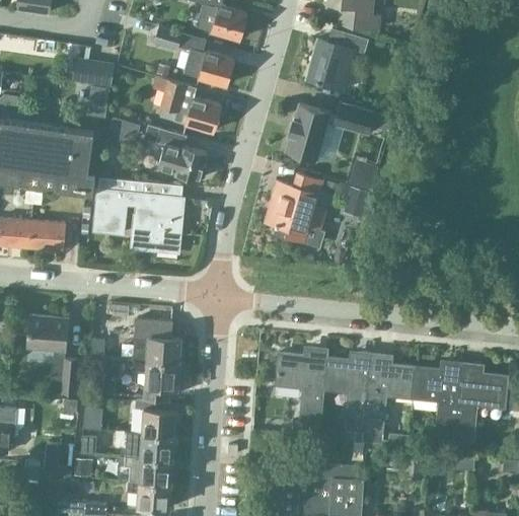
[(48,14),(50,0),(17,0),(16,10),(48,14)]
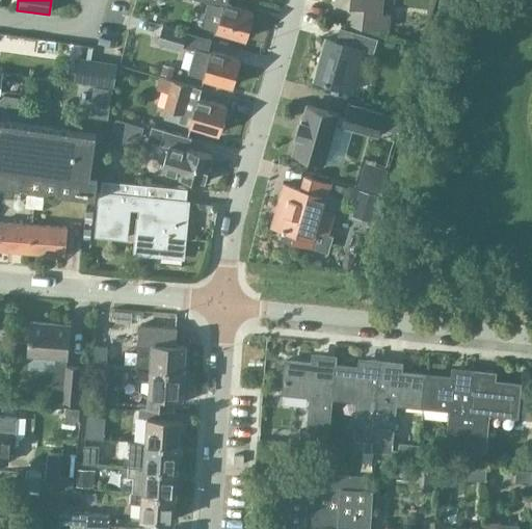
[(191,0),(207,4),(201,26),(217,31),(216,32),(244,41),(253,12),(227,4),(227,0),(191,0)]
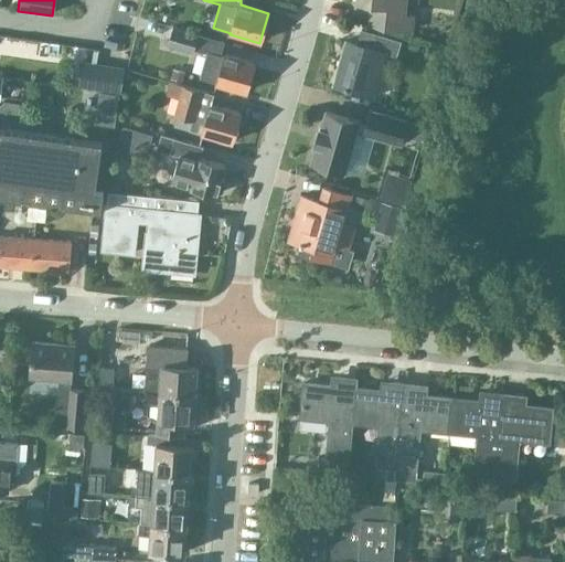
[(405,0),(356,0),(356,4),(372,7),(370,24),(385,30),(412,33),(413,18),(404,18),(405,0)]
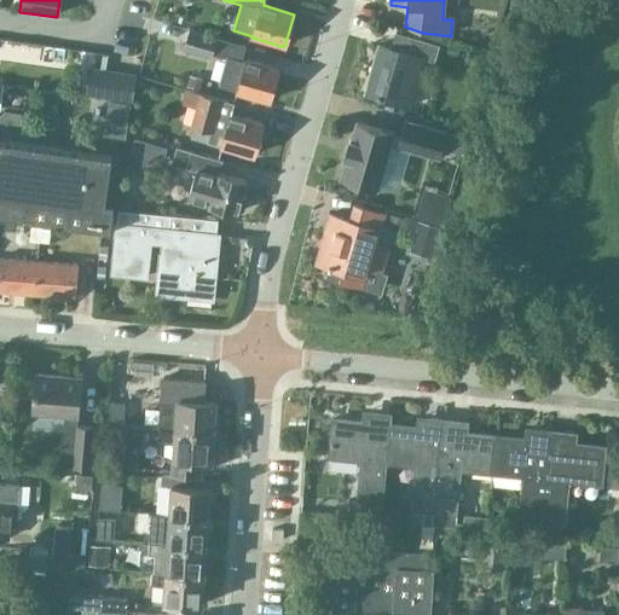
[(226,24),(194,19),(191,35),(224,40),(226,24)]
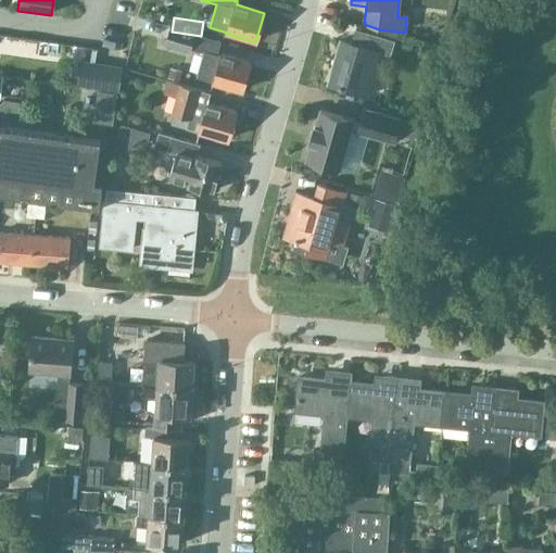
[(250,64),(222,57),(220,59),(218,58),(222,47),(193,38),(184,36),(171,32),(165,50),(191,57),(191,54),(203,58),(197,80),(214,85),(213,86),(242,93),(250,64)]
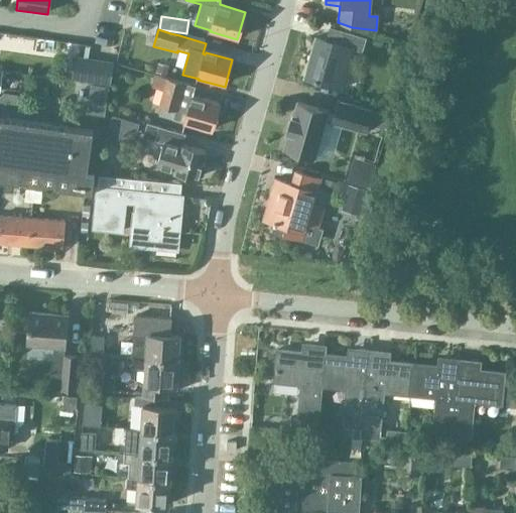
[(364,39),(343,33),(330,29),(326,41),(314,38),(303,79),(343,91),(355,50),(361,52),(364,39)]
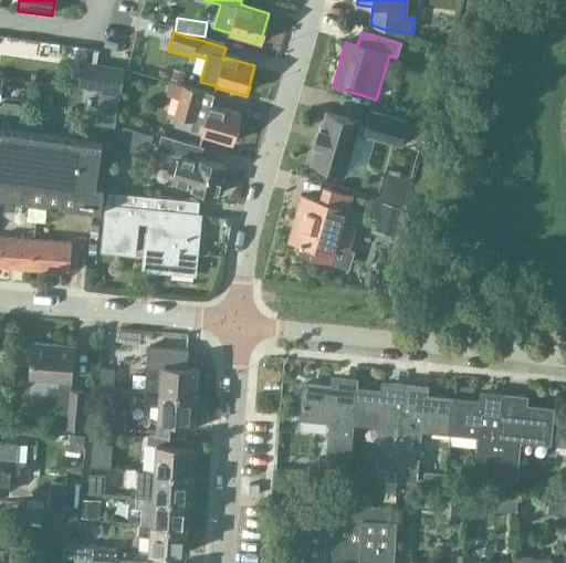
[(125,70),(81,64),(76,91),(121,96),(125,70)]
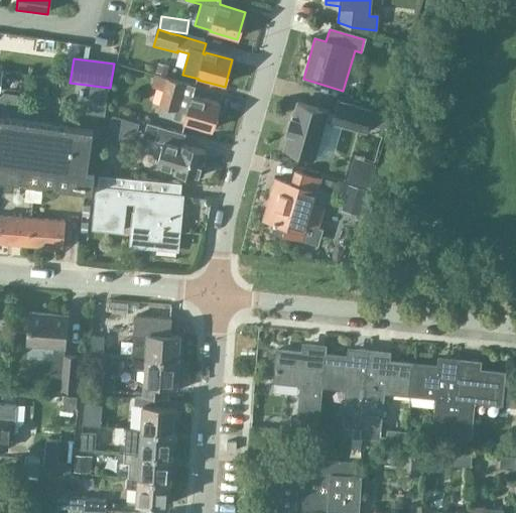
[(169,69),(157,66),(154,75),(166,79),(169,69)]
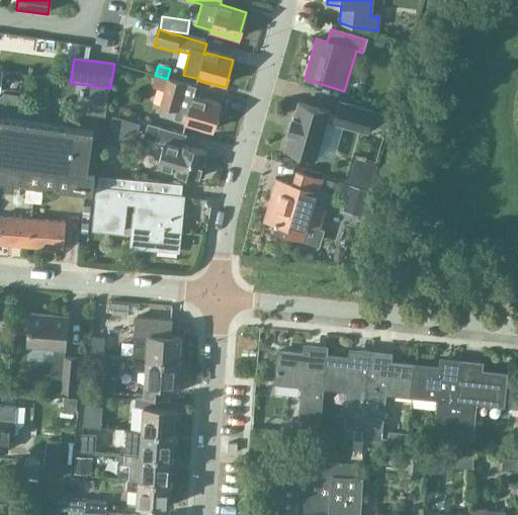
[(175,122),(184,124),(212,133),(220,106),(196,99),(193,98),(196,89),(156,78),(153,89),(165,93),(160,108),(162,109),(178,114),(175,122)]
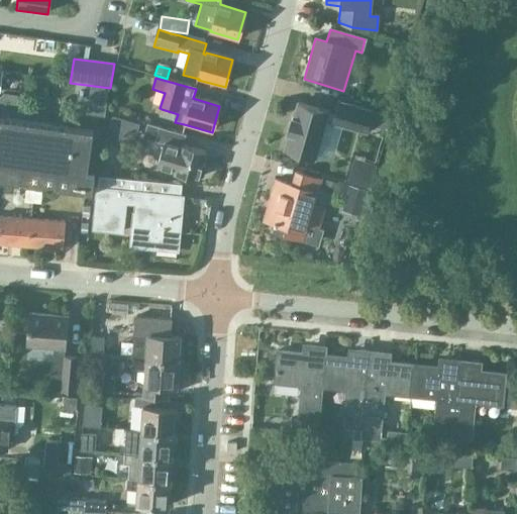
[(104,119),(108,89),(91,87),(87,116),(104,119)]
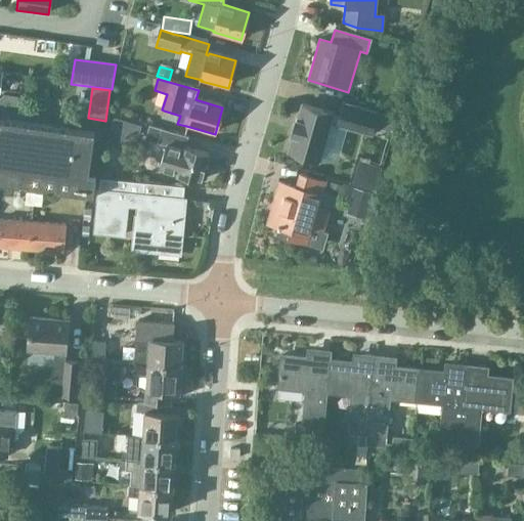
[(15,102),(3,100),(2,110),(14,112),(15,102)]
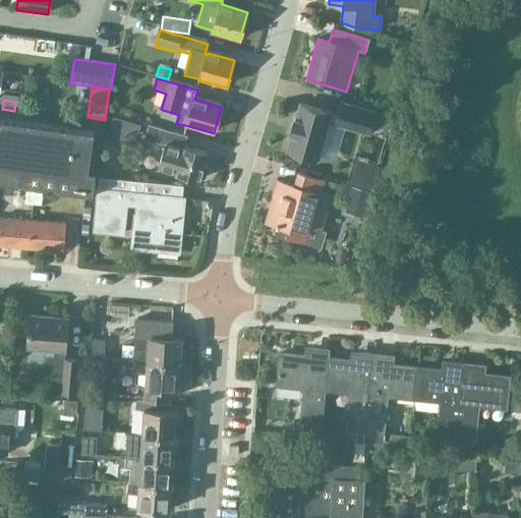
[(330,112),(324,110),(298,103),(294,117),(293,117),(292,120),(293,122),(291,128),(289,130),(288,133),(289,133),(285,150),(316,159),(327,123),(370,136),(377,113),(340,102),(335,116),(329,114),(330,112)]
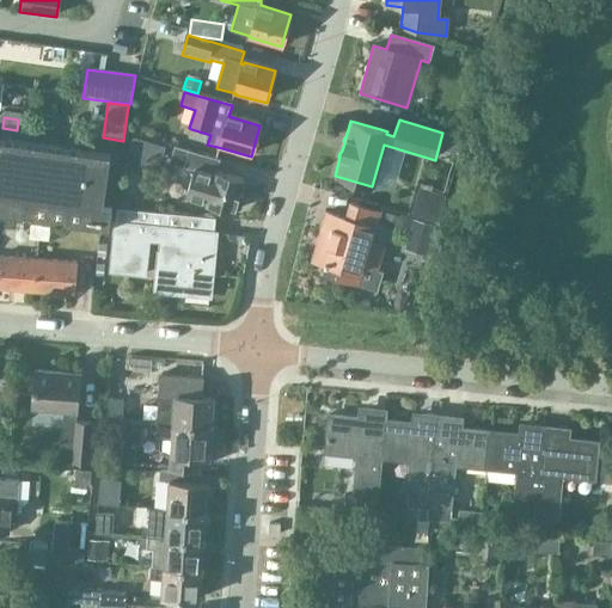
[(445,137),(441,151),(457,155),(460,141),(445,137)]
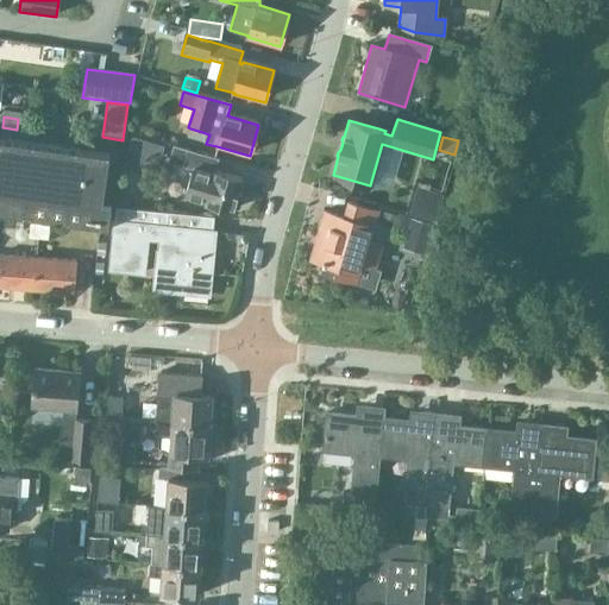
[(0,214),(108,229),(111,207),(102,206),(110,156),(0,140),(0,214)]
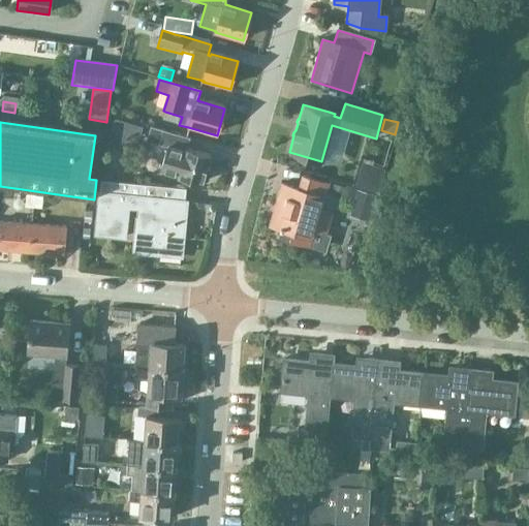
[(207,172),(211,157),(187,151),(189,141),(152,130),(148,144),(168,149),(161,172),(180,177),(179,179),(203,185),(204,183),(208,182),(210,175),(207,172)]
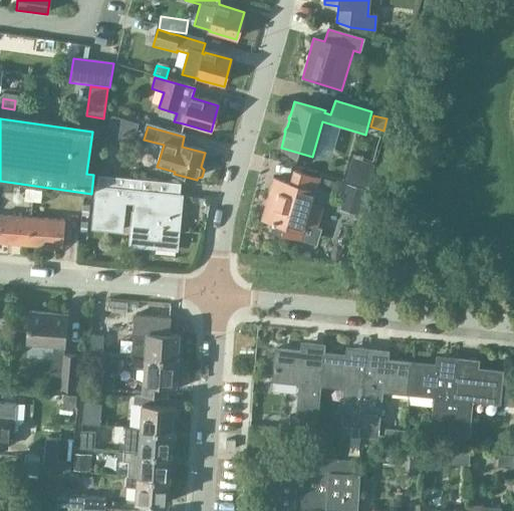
[(374,165),(351,158),(344,182),(367,188),(374,165)]
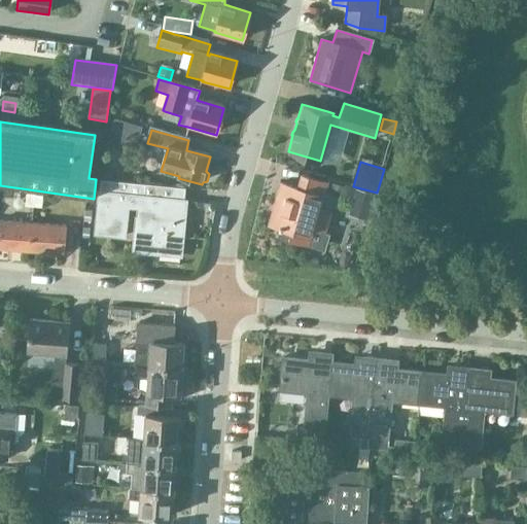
[(112,181),(114,170),(101,168),(100,179),(112,181)]
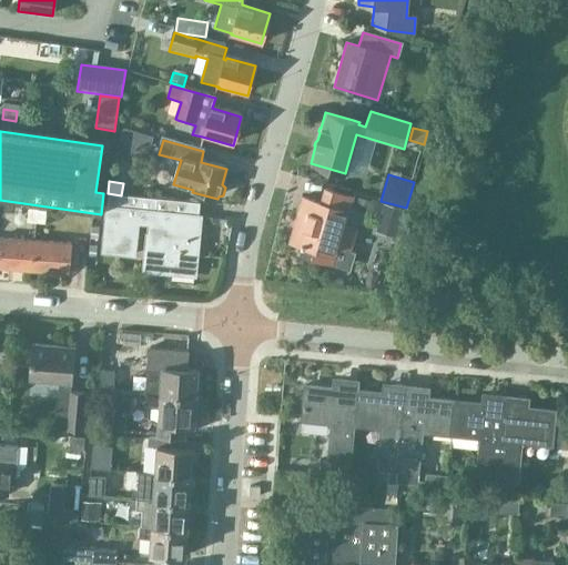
[(354,231),(345,228),(353,199),(325,191),(322,204),(303,200),(290,244),(303,248),(300,259),(313,263),(313,261),(334,266),(338,250),(351,254),(354,241),(357,231),(354,231)]
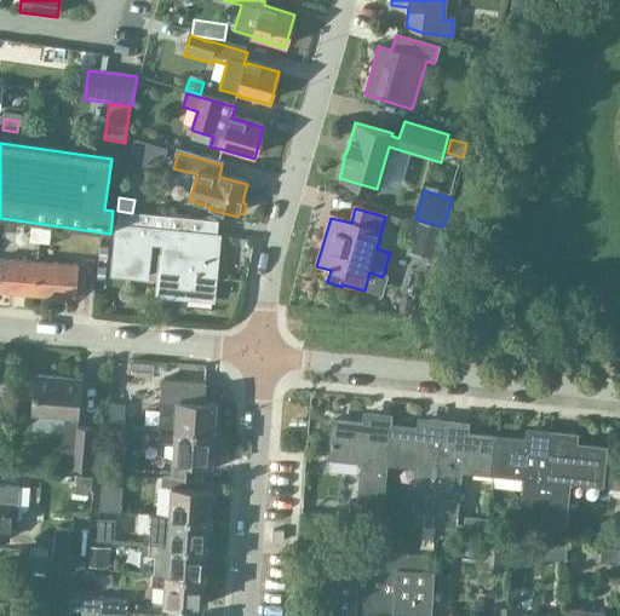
[(161,243),(164,243),(166,217),(118,212),(116,224),(114,224),(109,274),(145,277),(149,242),(161,243)]
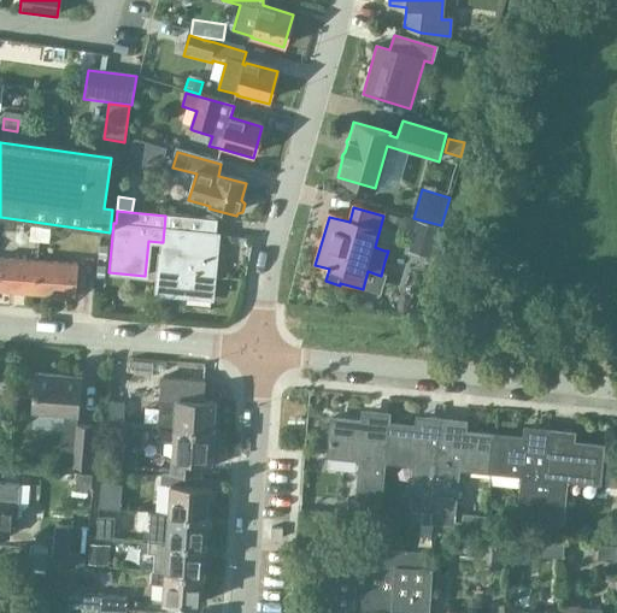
[(216,222),(165,216),(163,242),(160,242),(156,281),(166,282),(166,293),(209,298),(215,234),(216,222)]
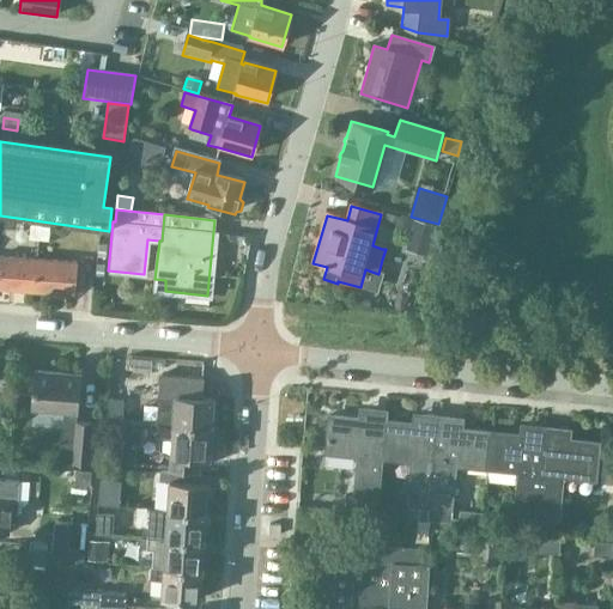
[(401,219),(386,214),(382,231),(396,235),(401,219)]
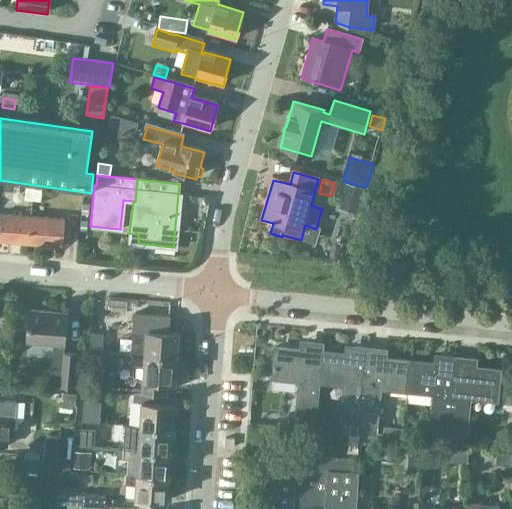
[(335,184),(332,196),(341,199),(344,186),(335,184)]
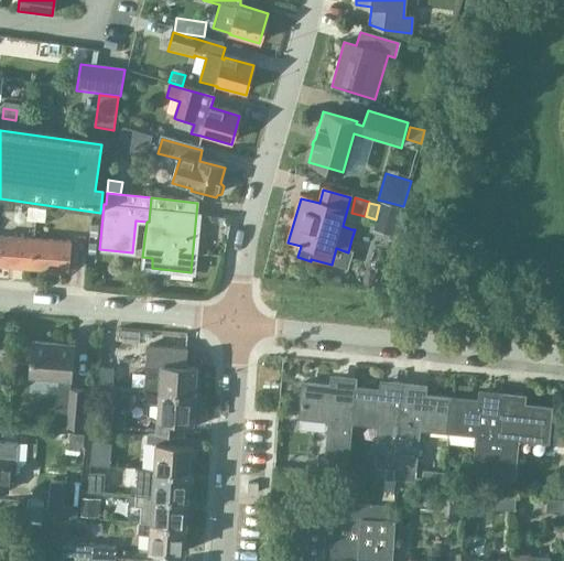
[(380,206),(375,226),(394,232),(400,212),(380,206)]
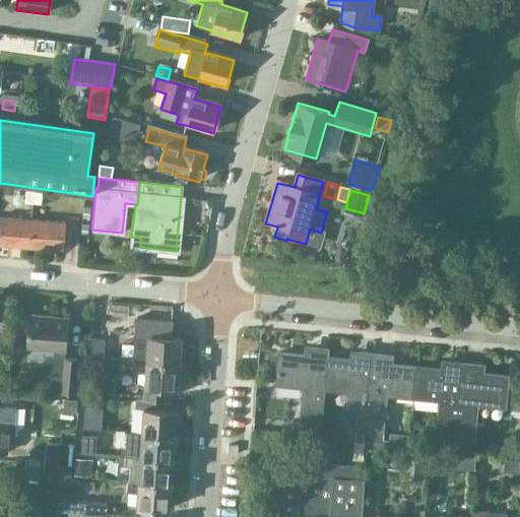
[(25,205),(34,205),(35,192),(25,192),(25,205)]
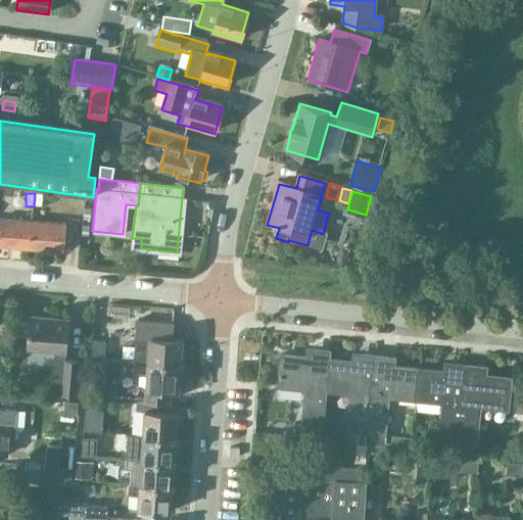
[(43,194),(35,193),(34,206),(42,206),(43,194)]
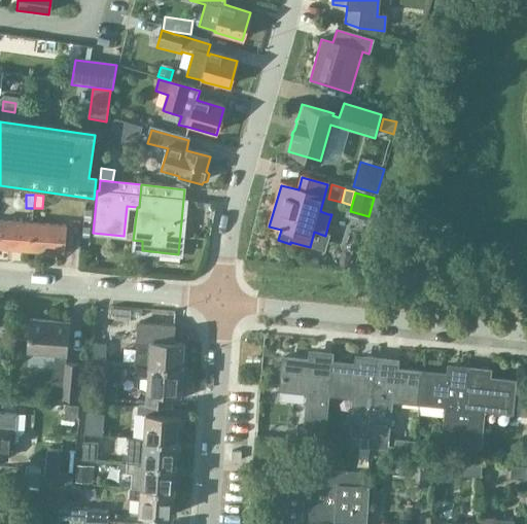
[(0,249),(28,251),(30,224),(0,222),(0,249)]
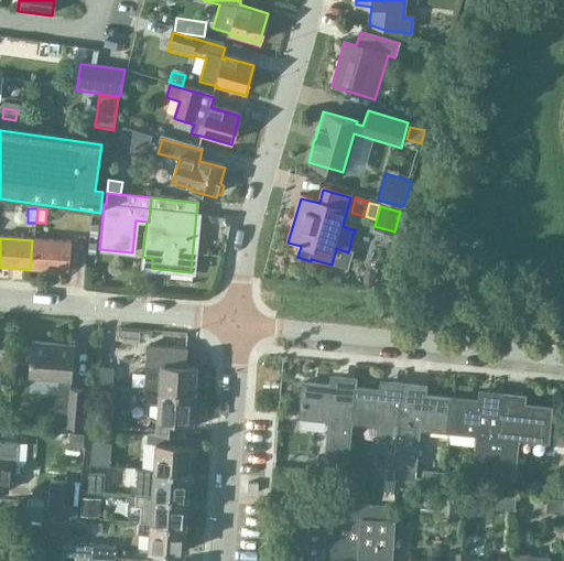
[(67,243),(32,240),(30,269),(66,271),(67,243)]
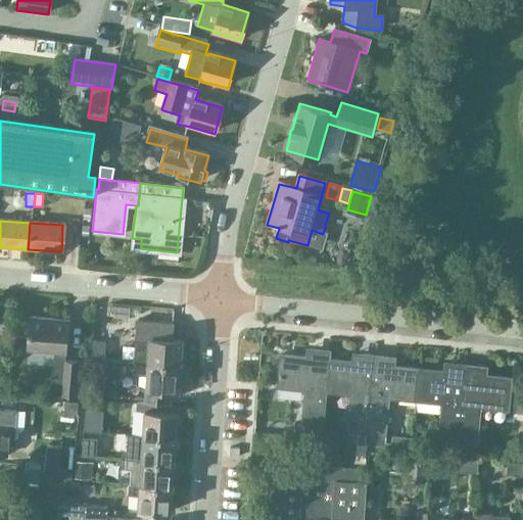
[(63,353),(66,322),(28,319),(26,351),(63,353)]
